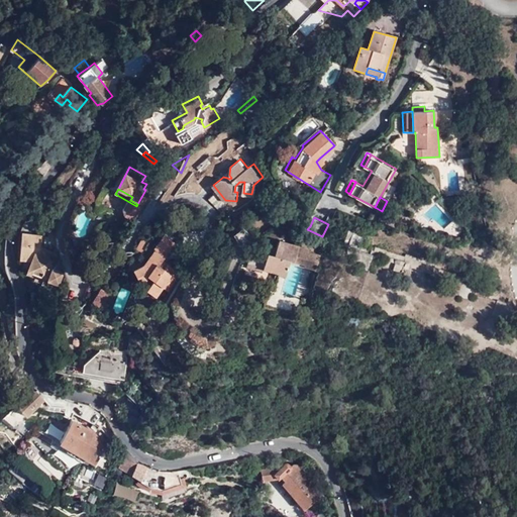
[(368,235),(354,230),(350,241),(364,246),(368,235)]
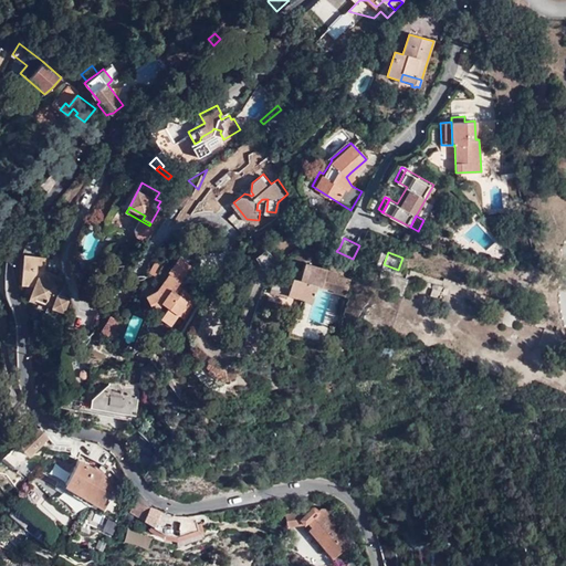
[(158,287),(146,293),(147,297),(149,305),(158,315),(171,326),(180,316),(182,318),(197,299),(178,284),(191,265),(179,255),(168,272),(169,273),(158,287)]
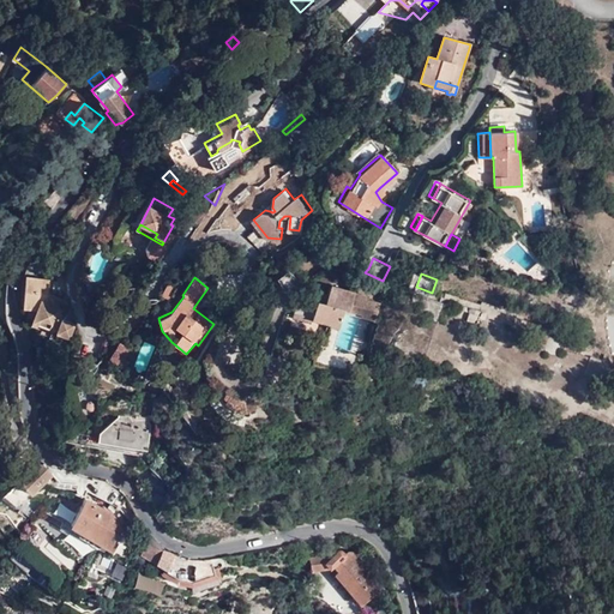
[(179,282),(172,277),(163,294),(170,298),(179,282)]
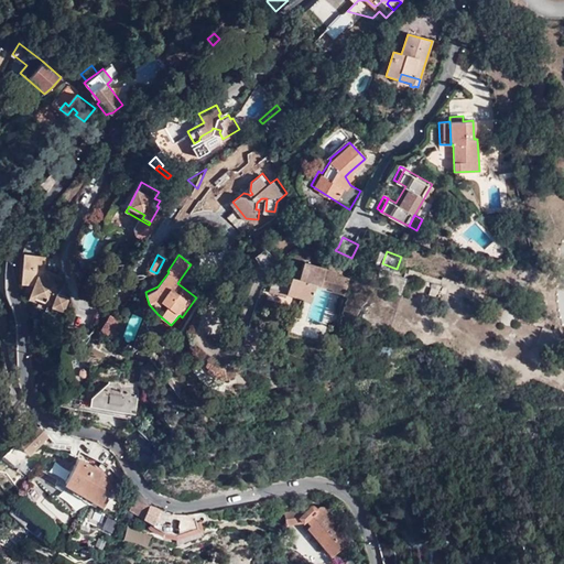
[(24,256),(21,283),(34,285),(30,296),(49,305),(57,285),(56,285),(60,278),(43,271),(45,258),(24,256)]
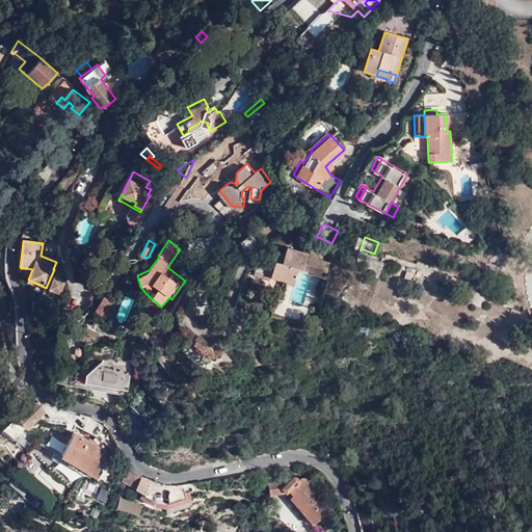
[(286,266),(303,248),(289,244),(286,253),(283,253),(281,260),(277,259),(286,266)]
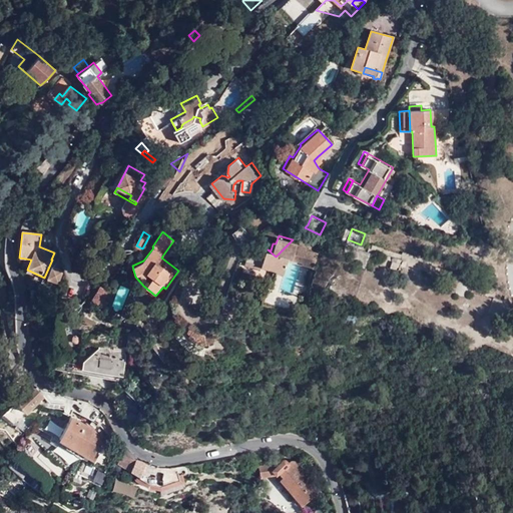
[(294,258),(299,241),(293,239),(276,257),(282,258),(283,267),(276,287),(266,293),(263,302),(291,310),(296,294),(281,289),(291,257),(294,258)]
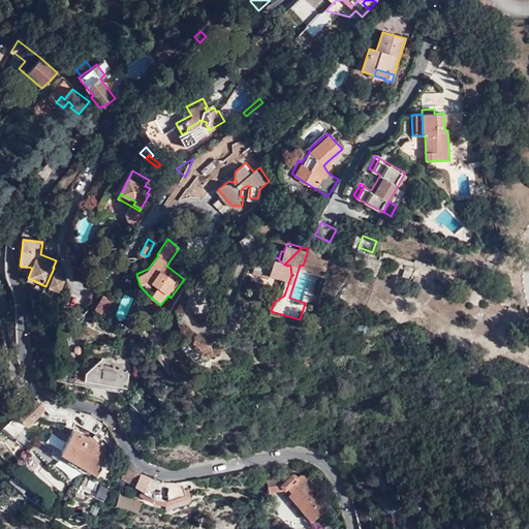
[(327,275),(332,258),(318,254),(318,253),(308,249),(303,266),(314,269),(314,271),(327,275)]
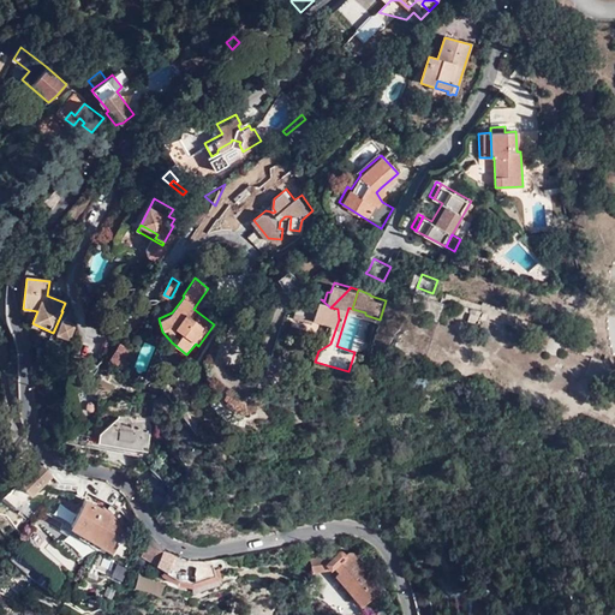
[(446,304),(428,298),(422,314),(439,320),(446,304)]
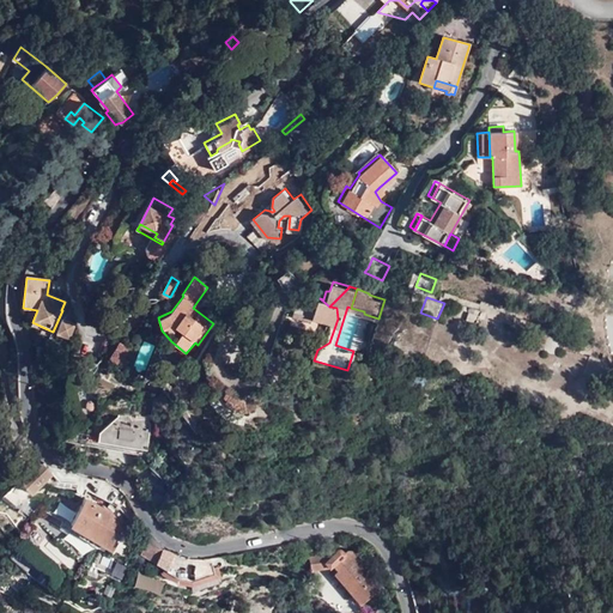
[(337,308),(329,307),(320,298),(316,308),(299,303),(297,305),(295,313),(313,319),(314,315),(329,320),(323,338),(321,338),(317,350),(329,343),(338,319),(337,308)]
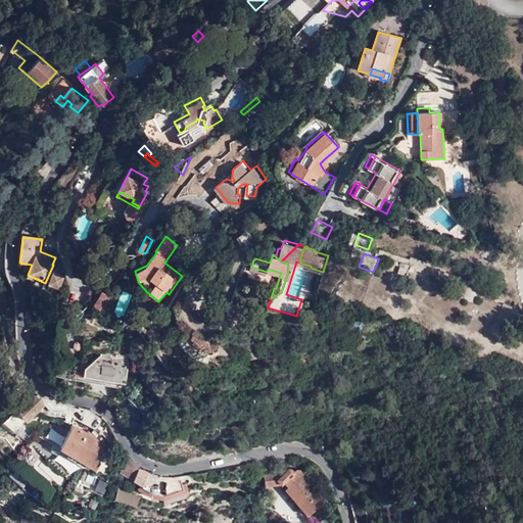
[(64,278),(53,273),(47,285),(58,290),(64,278)]
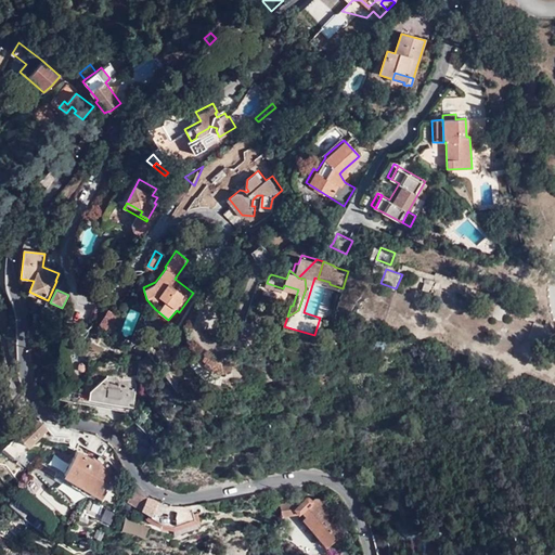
[(384,302),(369,297),(365,308),(379,312),(384,302)]
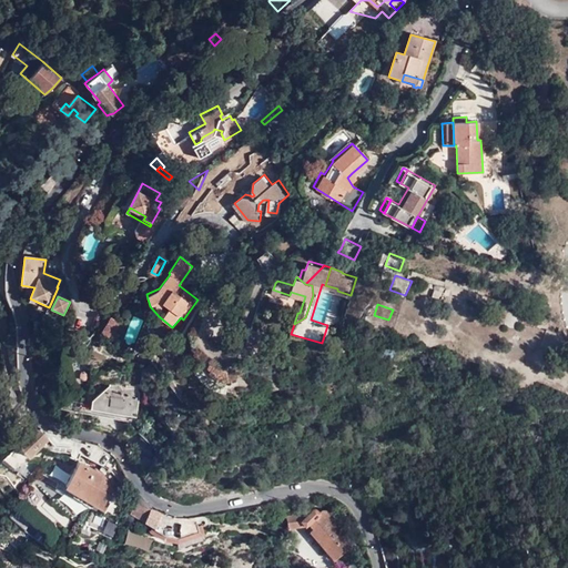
[(111,314),(103,326),(113,332),(120,321),(111,314)]
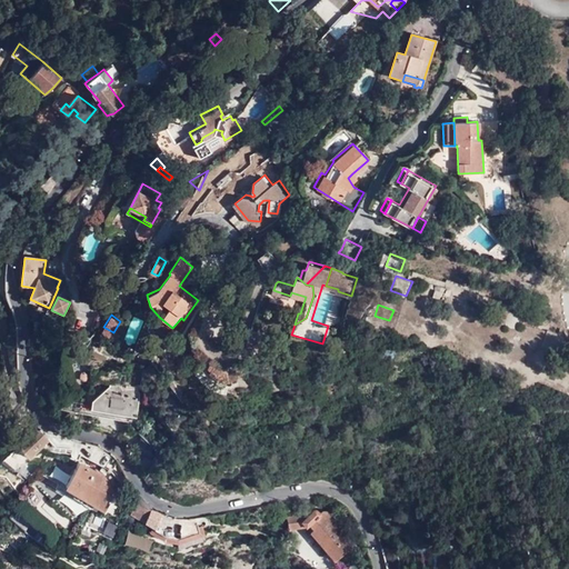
[(518,323),(516,332),(533,338),(536,329),(518,323)]
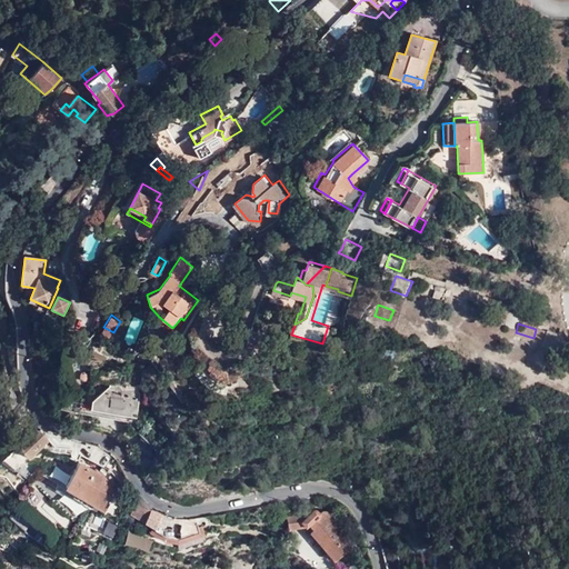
[(113,332),(103,327),(101,331),(116,340),(118,335),(113,332)]
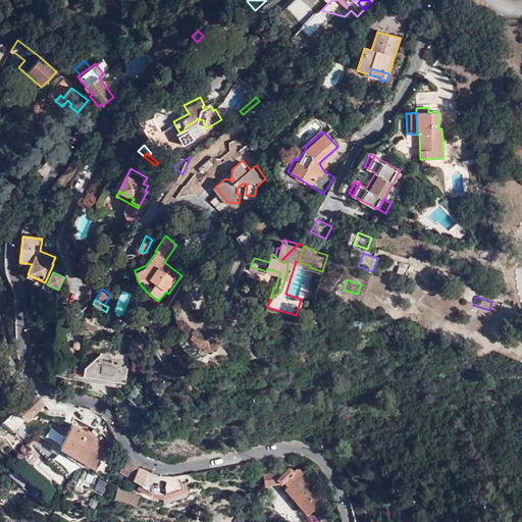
[(241,313),(247,311),(248,306),(231,301),(226,316),(232,318),(241,313)]
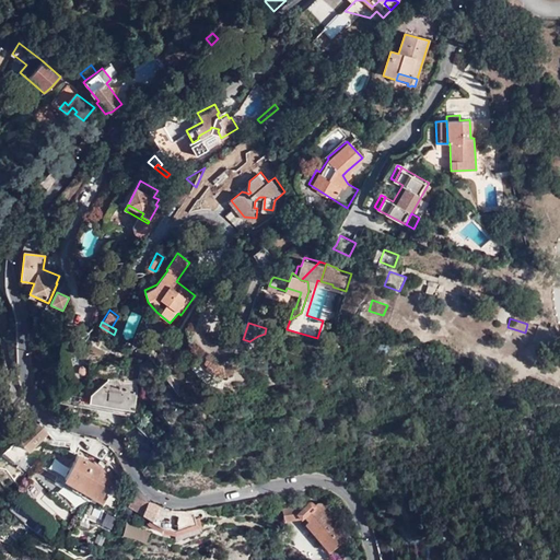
[(553,329),(538,324),(533,339),(549,343),(553,329)]
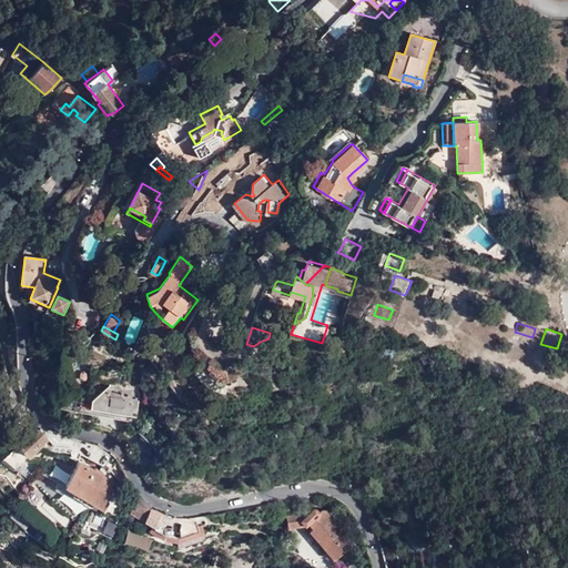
[(264,350),(269,338),(262,341),(253,346),(264,350)]
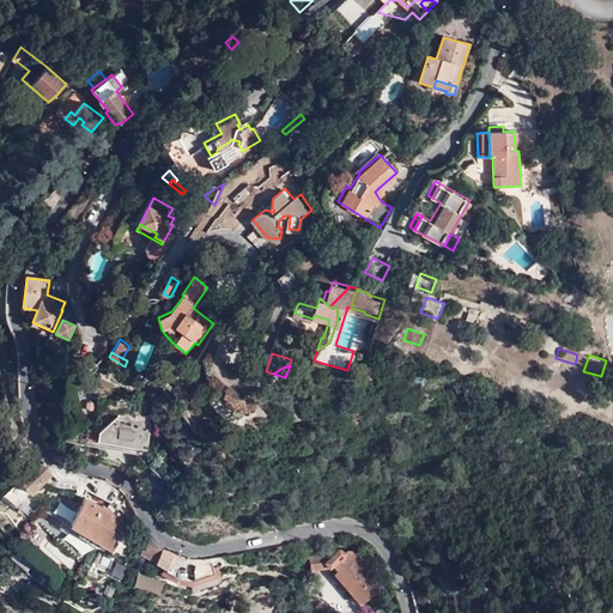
[(241,401),(253,410),(266,401),(253,394),(241,401)]
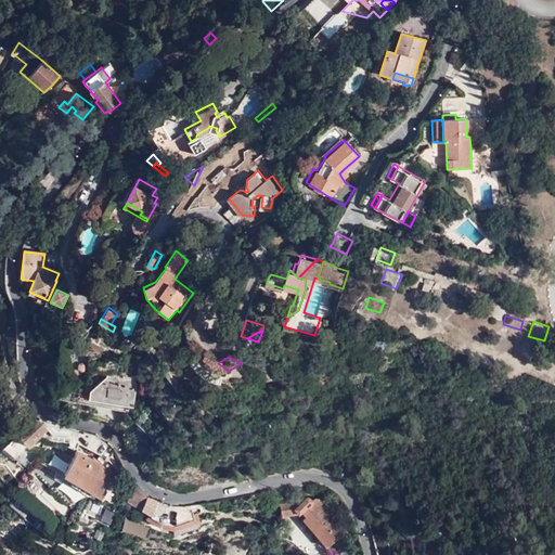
[(222,376),(229,371),(218,363),(214,366),(206,361),(202,369),(214,376),(222,376)]
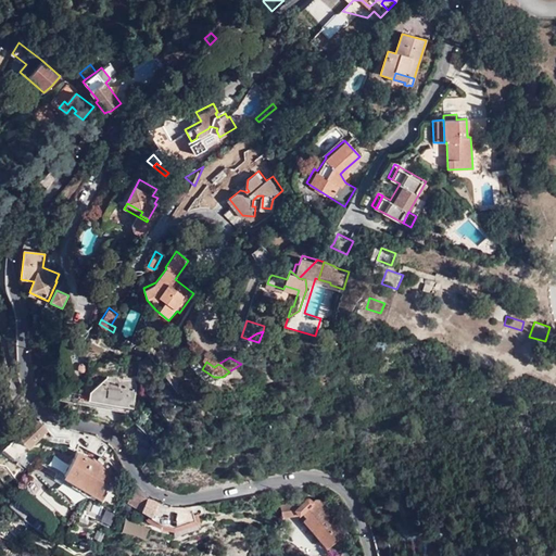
[(86,364),(84,363),(81,363),(79,364),(78,367),(79,370),(84,371),(86,371),(88,368),(88,366),(86,364)]
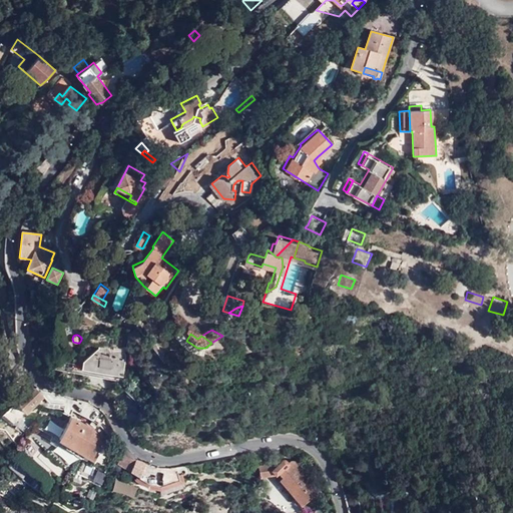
[(126,351),(96,347),(96,351),(81,362),(80,370),(122,377),(126,351)]
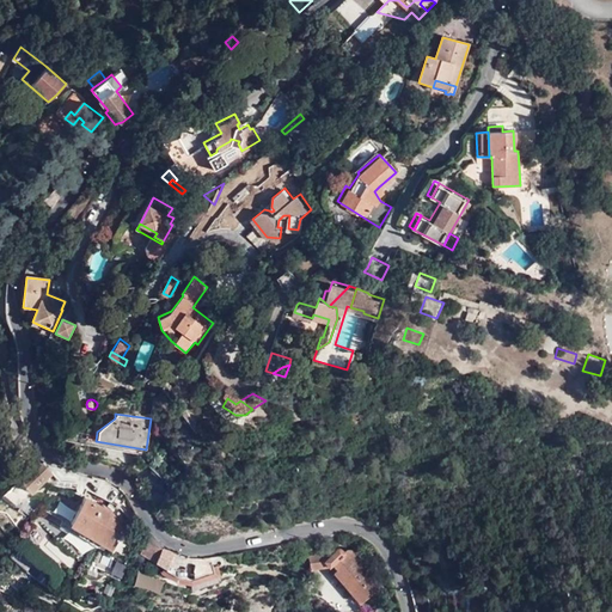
[(59,469),(56,478),(77,482),(78,472),(59,469)]
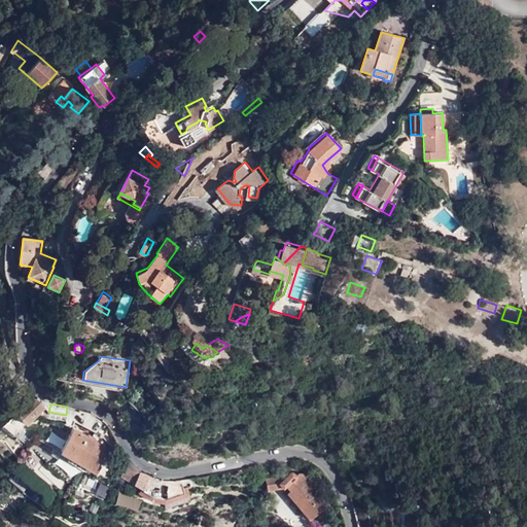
[(86,437),(74,430),(61,452),(96,471),(108,450),(94,442),(95,440),(89,435),(86,437)]
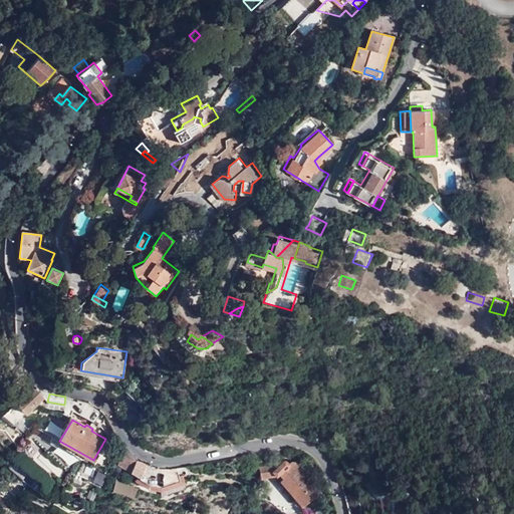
[(44,451),(37,457),(56,479),(63,474),(44,451)]
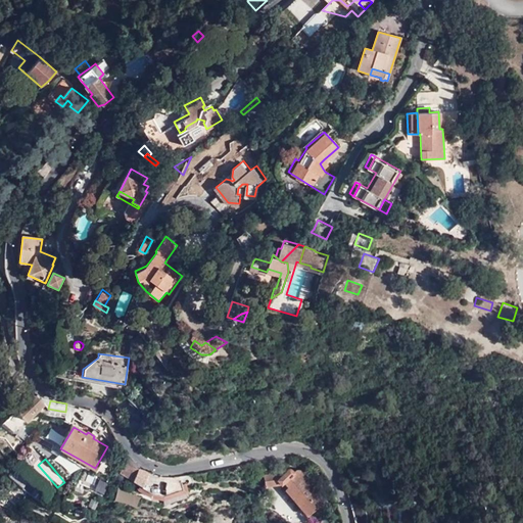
[(152,491),(165,497),(194,487),(194,485),(191,473),(172,476),(165,476),(162,475),(159,479),(127,461),(120,473),(153,490),(152,491)]
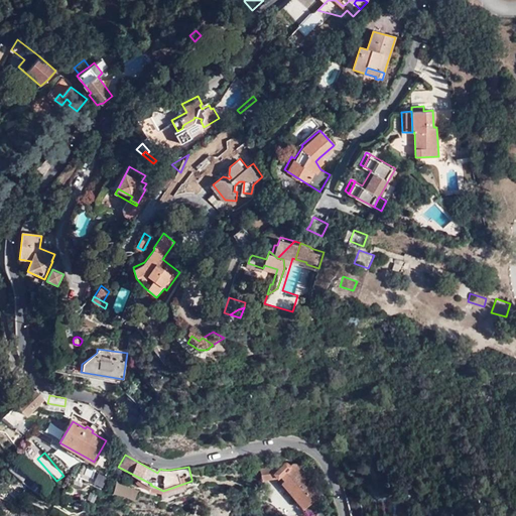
[(302,507),(309,515),(315,514),(315,515),(324,515),(327,515),(321,496),(323,495),(296,464),(295,463),(294,463),(293,463),(292,463),(291,464),(290,466),(288,465),(288,464),(288,463),(286,462),(284,462),(282,463),(282,464),(282,465),(259,467),(260,479),(276,477),(278,475),(279,476),(279,477),(282,481),(280,483),(301,507),(302,507)]
